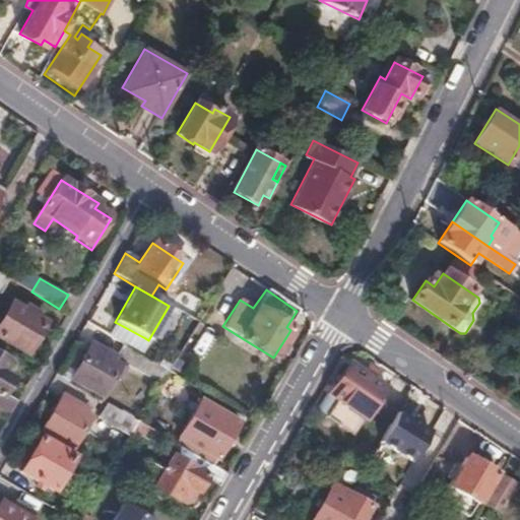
[(10,306),(0,323),(0,338),(26,353),(43,325),(10,306)]
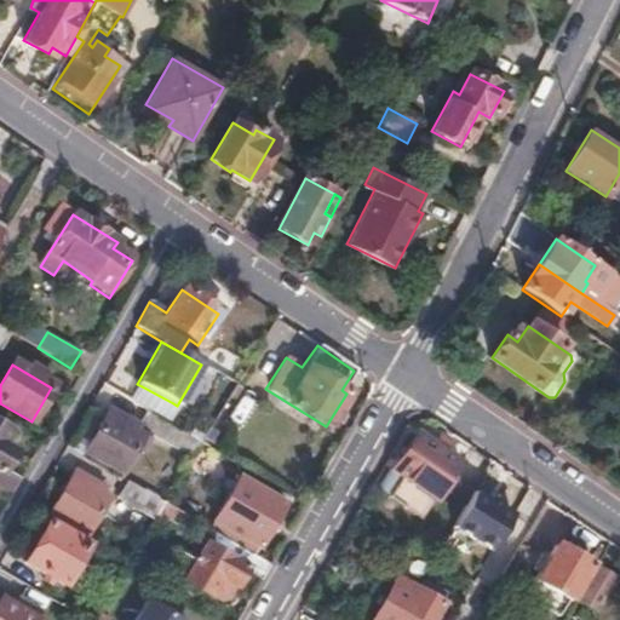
[(162,422),(173,403),(142,386),(131,403),(144,412),(162,422)]
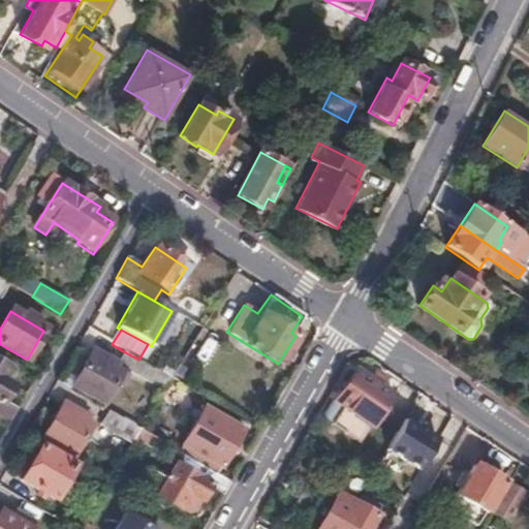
[(114,367),(116,364),(93,350),(72,385),(102,403),(121,371),(114,367)]
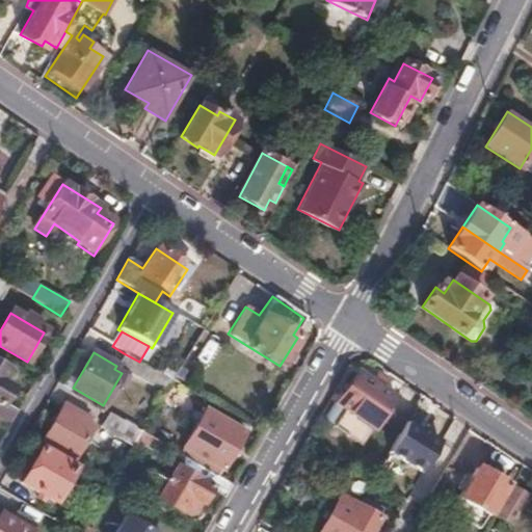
[(156,372),(139,362),(124,353),(116,366),(150,384),(156,372)]
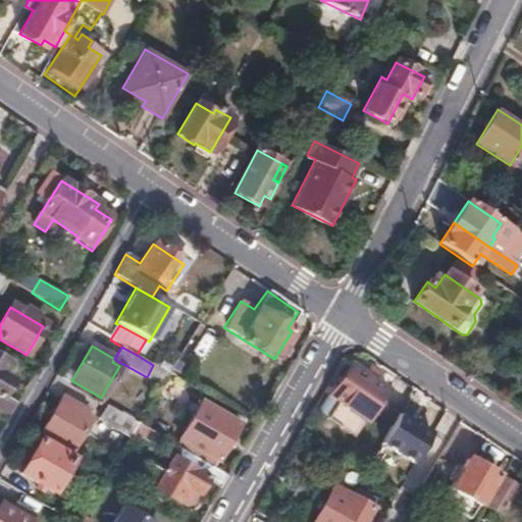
[(0,413),(8,418),(16,404),(8,402),(0,398),(11,378),(1,372),(7,363),(0,359),(0,413)]
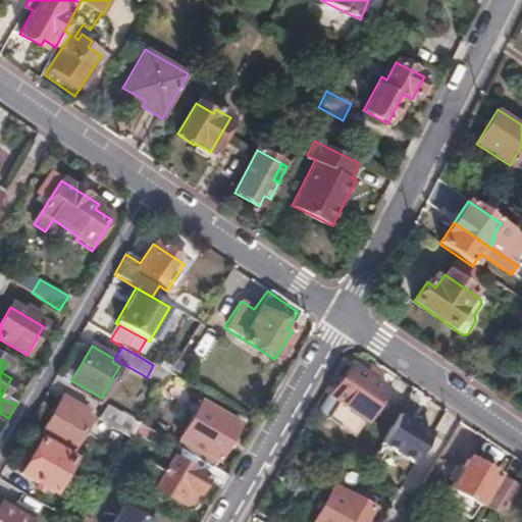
[(338,403),(361,417),(367,421),(387,389),(374,381),(378,374),(369,368),(365,375),(352,366),(331,398),(338,403)]
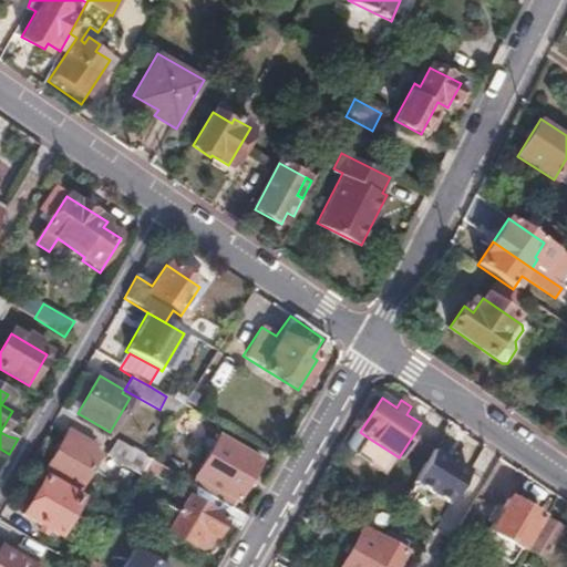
[(91,450),(94,445),(66,430),(43,471),(76,490),(98,454),(91,450)]
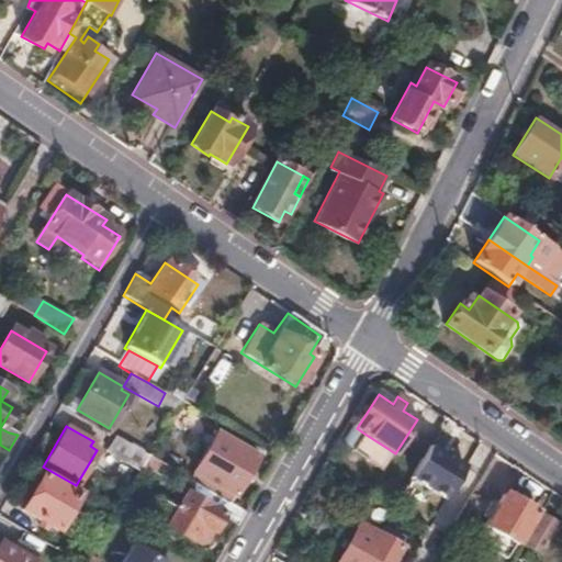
[(214,434),(192,471),(235,495),(257,458),(214,434)]
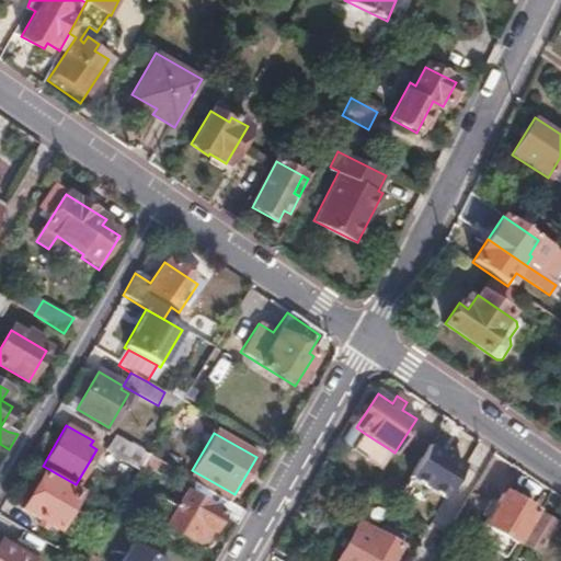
[(388,448),(364,433),(352,450),(376,467),(388,448)]
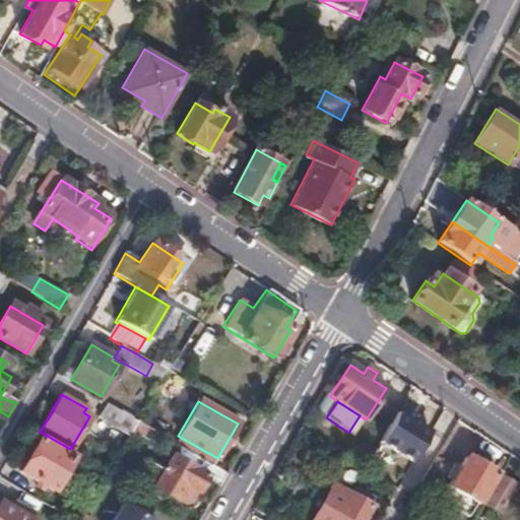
[(128,436),(136,423),(105,404),(96,417),(128,436)]
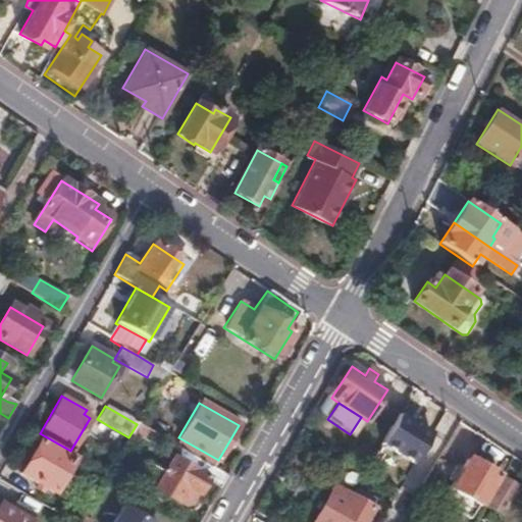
[(431,433),(399,416),(382,445),(414,463),(431,433)]
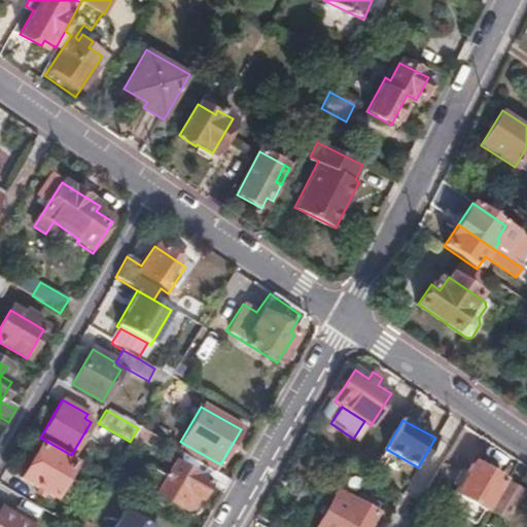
[(138,428),(130,442),(139,448),(147,433),(138,428)]
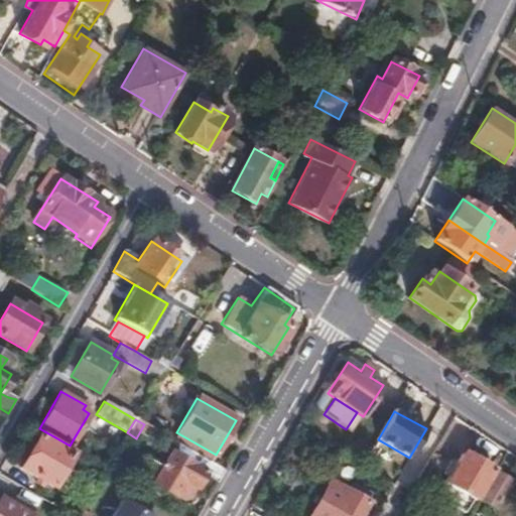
[(37,435),(18,468),(50,487),(70,455),(37,435)]
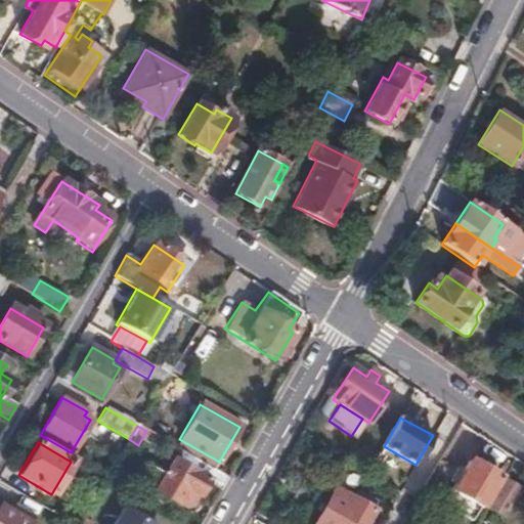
[(227,478),(178,449),(164,475),(144,463),(134,481),(175,505),(176,504),(183,509),(190,508),(197,496),(200,498),(208,483),(220,490),(227,478)]
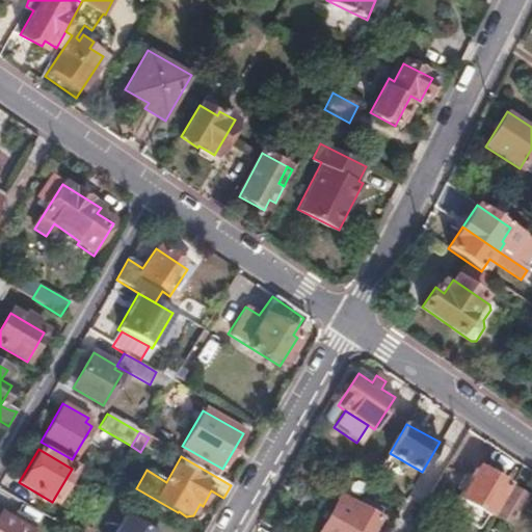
[(477,468),(459,497),(489,514),(507,485),(477,468)]
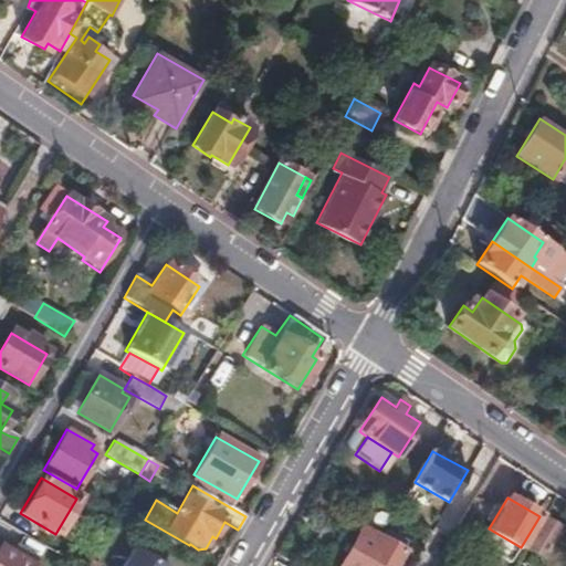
[(544,519),(526,547),(545,558),(563,530),(544,519)]
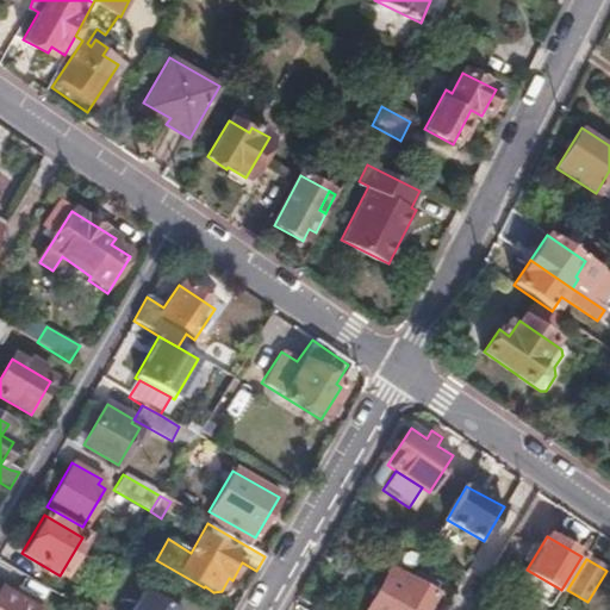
[(410,582),(391,570),(367,609),(427,609),(441,586),(416,571),(410,582)]
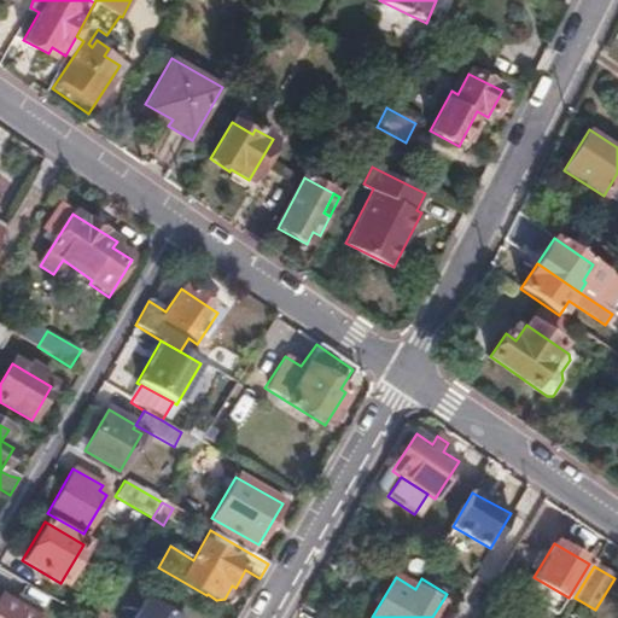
[(15,606),(0,598),(0,617),(35,617),(40,610),(19,598),(15,606)]
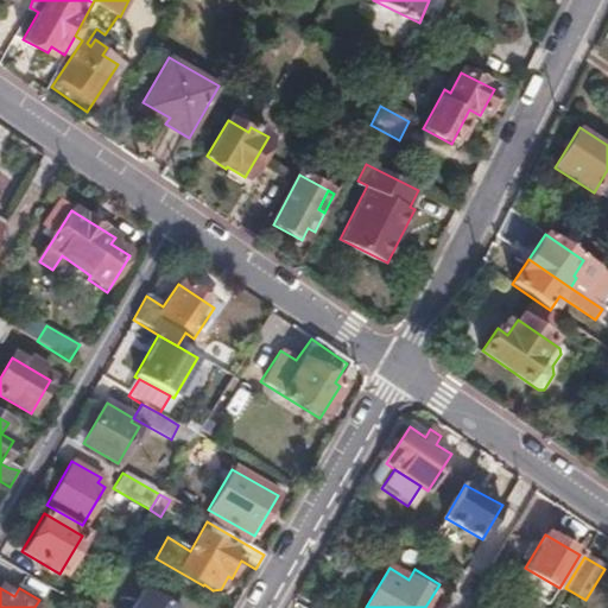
[(131,607),(173,607),(143,589),(131,607)]
